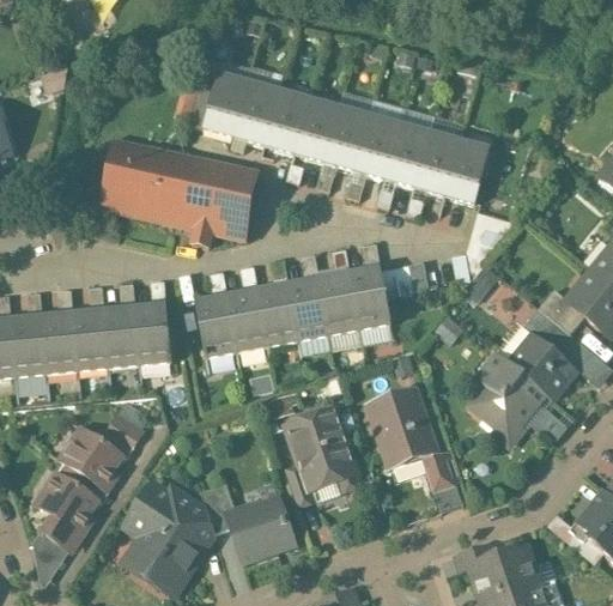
[(248,84),(218,76),(202,128),(234,137),(248,84)]
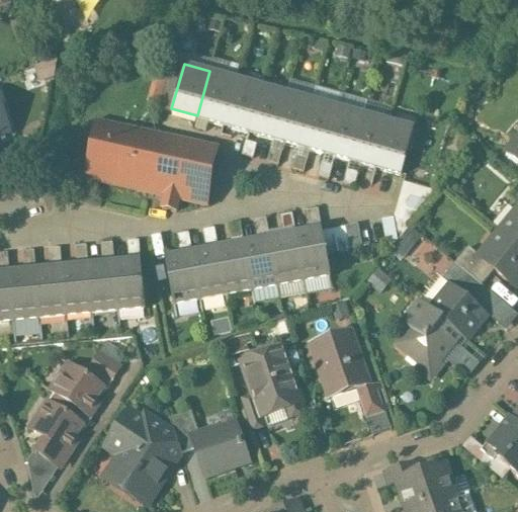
[(235,78),(209,71),(197,115),(223,122),(235,78)]
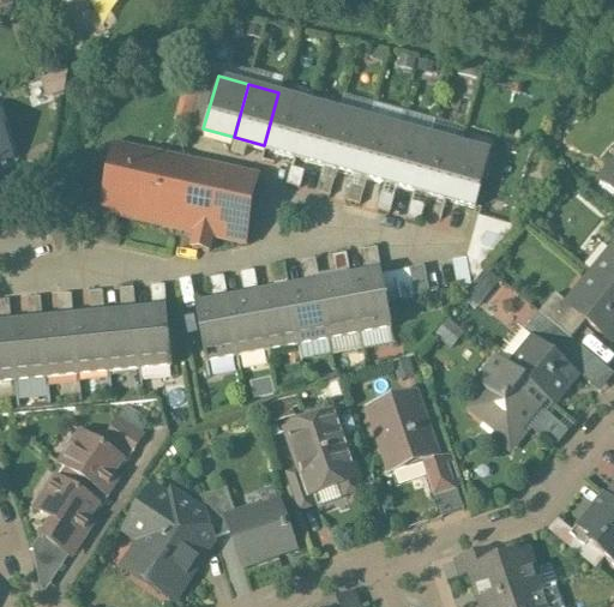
[(309,101),(278,92),(264,145),(294,154),(309,101)]
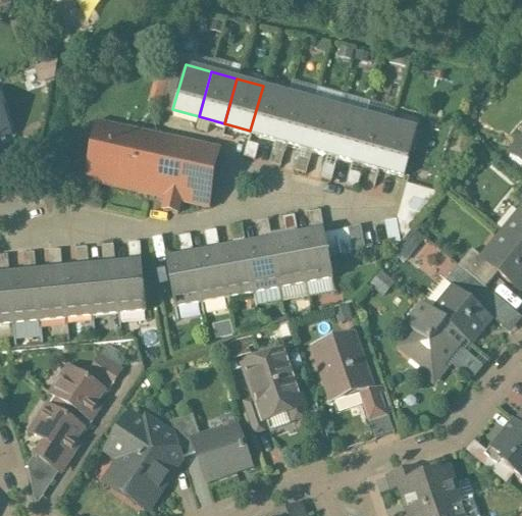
[(289,93),(263,86),(250,131),(275,138),(289,93)]
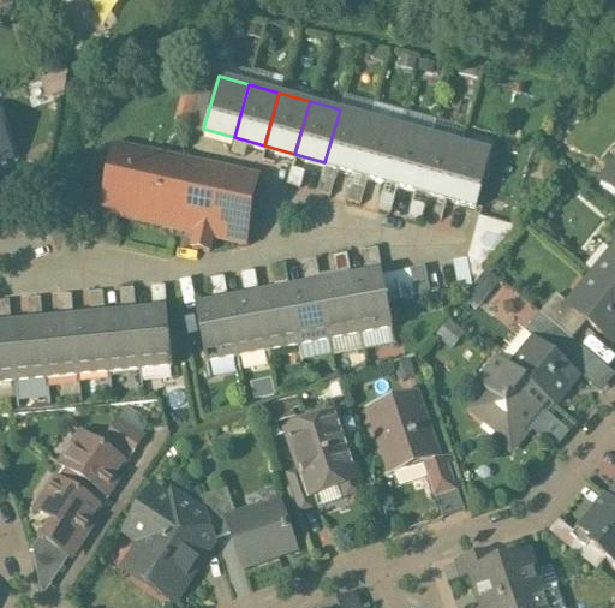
[(370,118),(340,109),(324,162),(356,171),(370,118)]
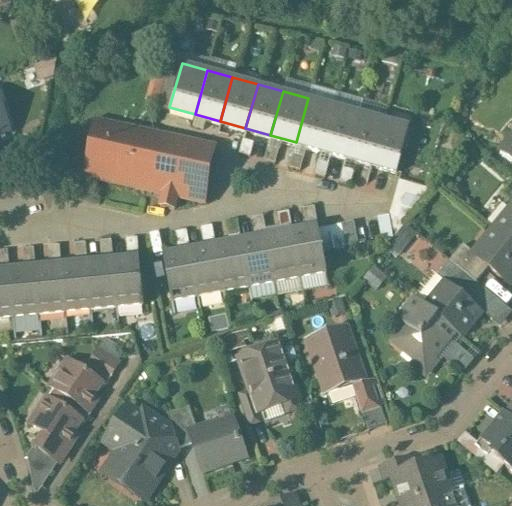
[(333,105),(308,98),(296,142),(321,149),(333,105)]
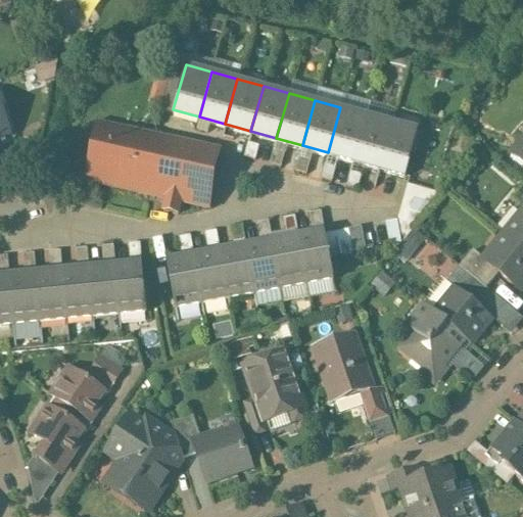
[(366,114),(340,107),(328,152),(353,159),(366,114)]
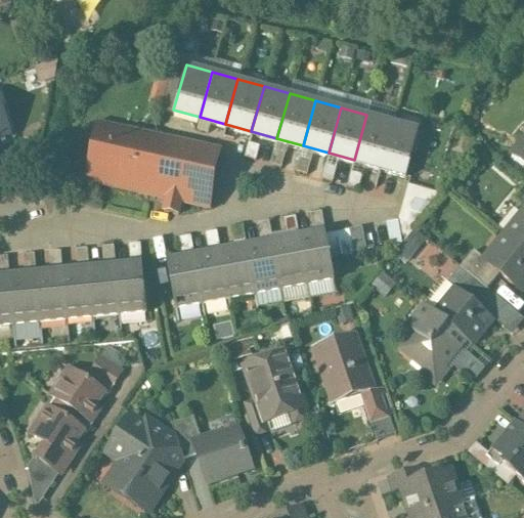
[(392,122),(366,115),(354,160),(380,167),(392,122)]
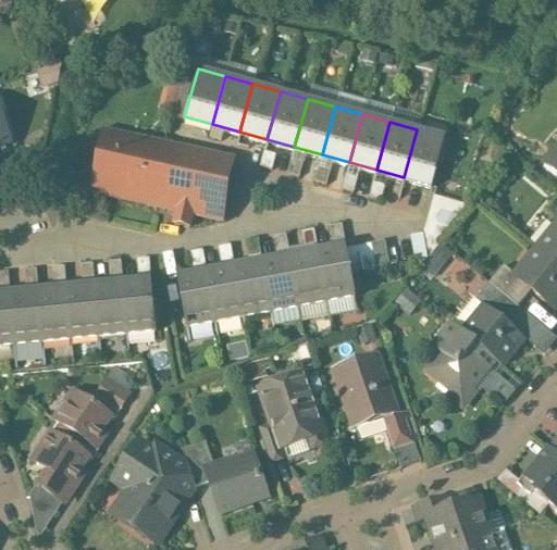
[(197,149),(104,128),(93,189),(177,208),(174,221),(189,224),(193,210),(222,216),(233,158),(197,150),(197,149)]
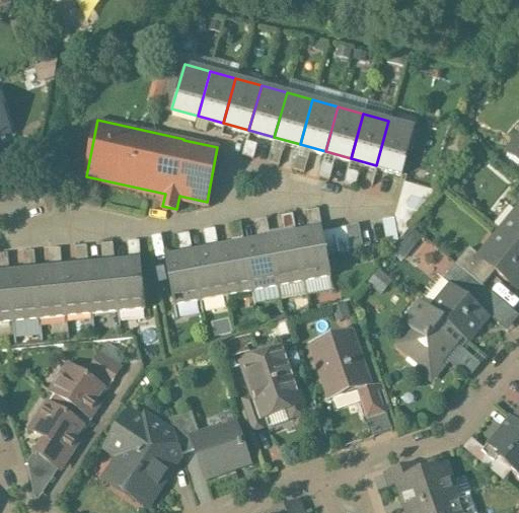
[(415,128),(388,121),(376,165),(402,172),(415,128)]
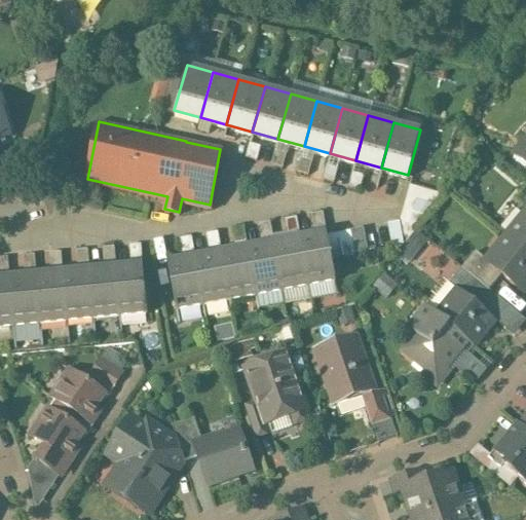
[(260,143),(250,140),(246,154),(256,157),(260,143)]
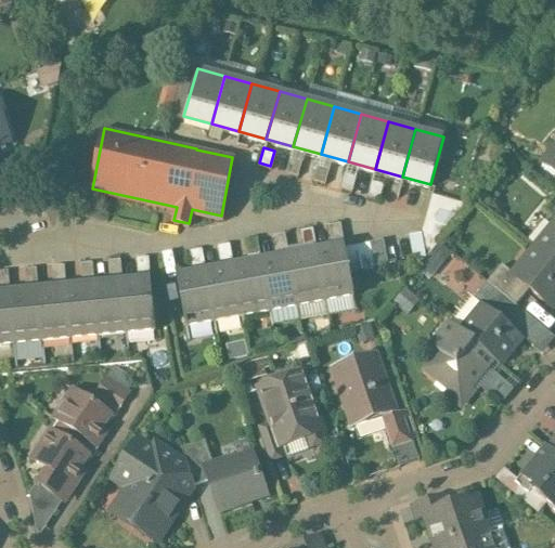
[(301,158),(291,155),(286,170),(298,173),(301,158)]
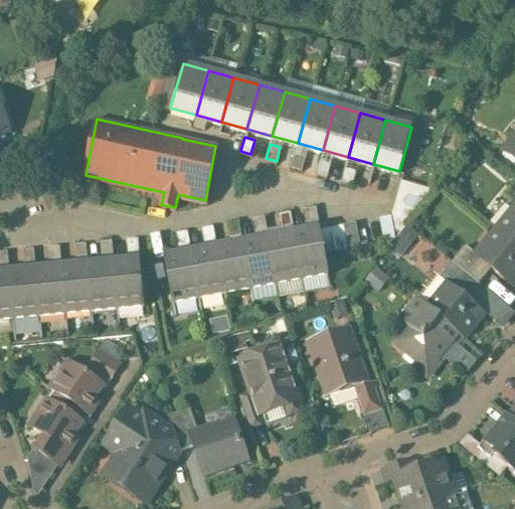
[(305,154),(295,151),(291,165),(302,168),(305,154)]
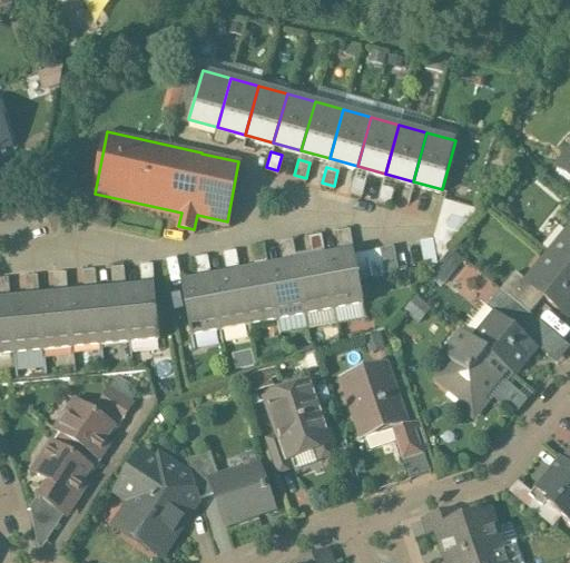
[(365,178),(354,175),(350,190),(362,194),(365,178)]
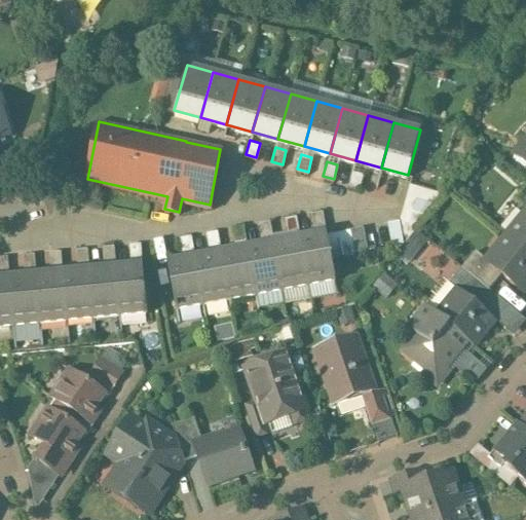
[(363,172),(352,169),(348,183),(360,185),(363,172)]
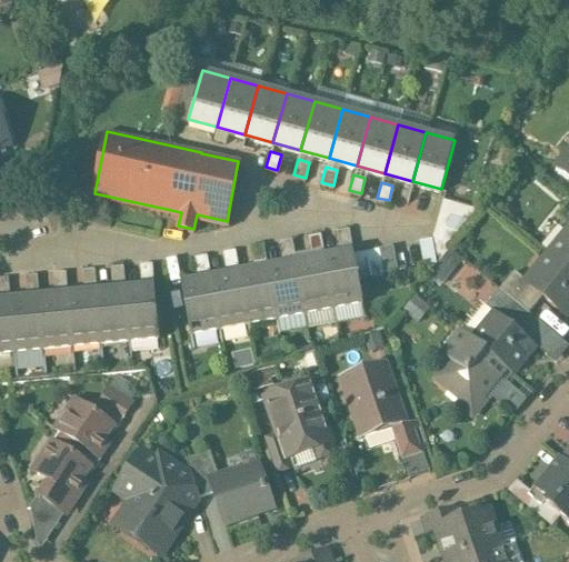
[(462,228),(469,200),(445,194),(433,234),(446,238),(450,224),(462,228)]
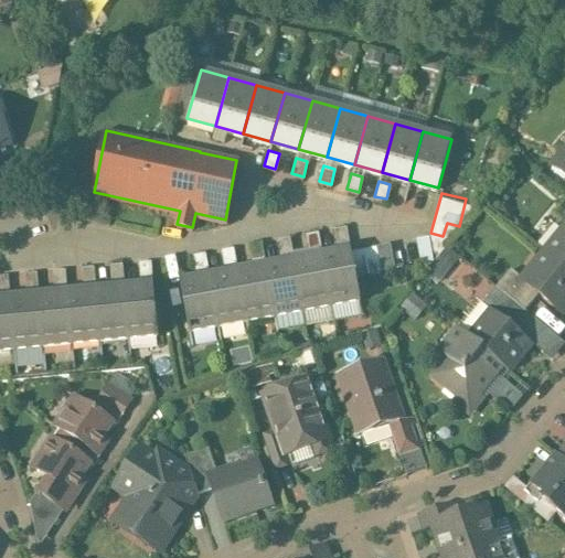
[(564,196),(555,210),(564,217),(564,196)]
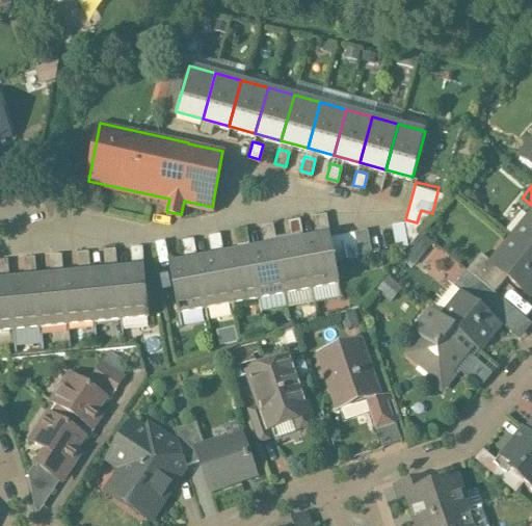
[(326,211),(315,213),(317,228),(328,226),(326,211)]
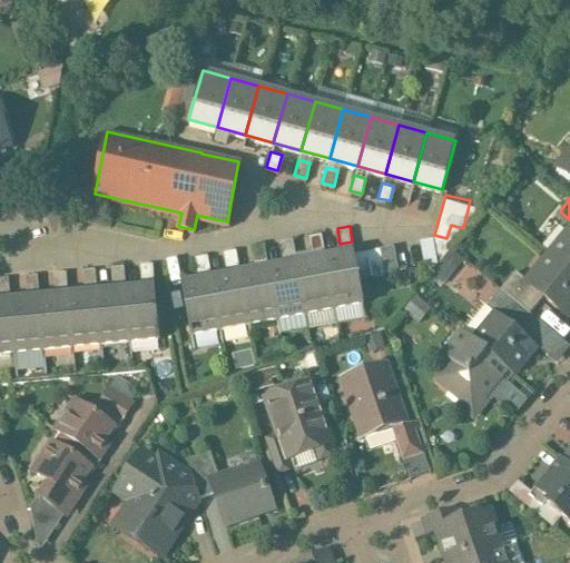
[(569,227),(550,253),(569,268),(569,227)]
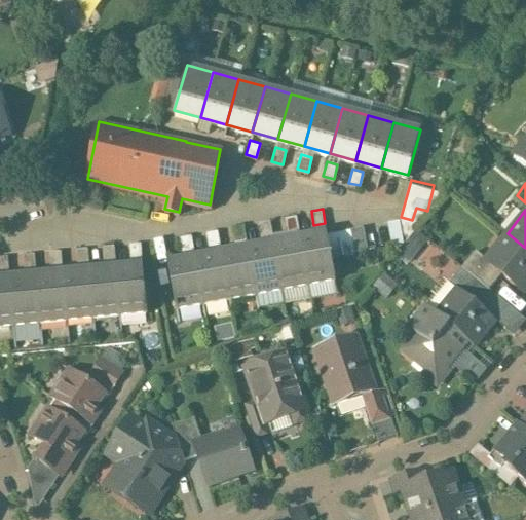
[(296,214),(285,216),(288,229),(298,227),(296,214)]
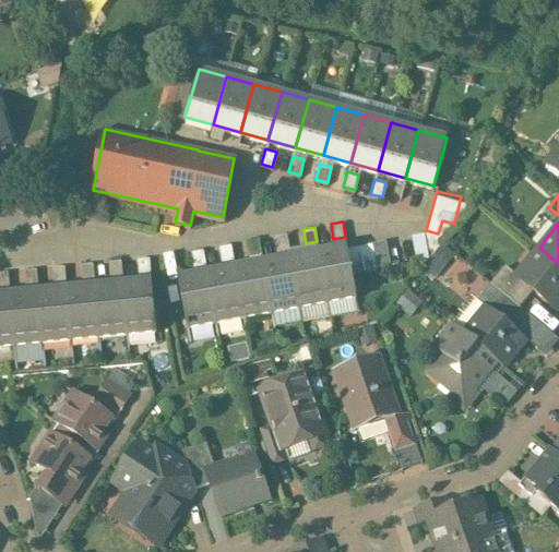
[(286,231),(275,234),(277,249),(289,247),(286,231)]
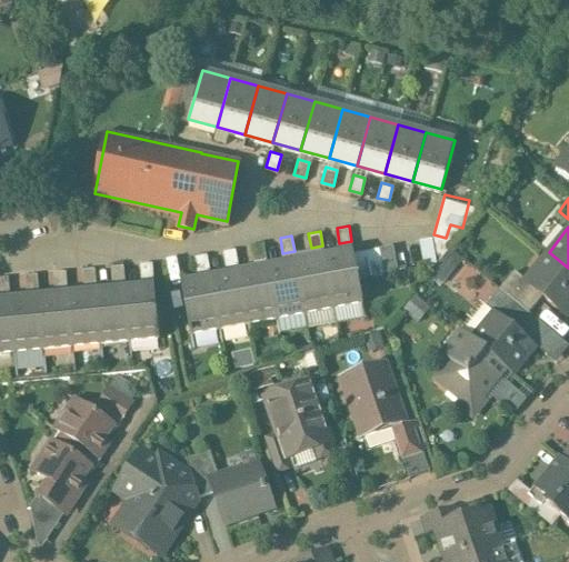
[(431,236),(419,238),(423,263),(436,261),(431,236)]
